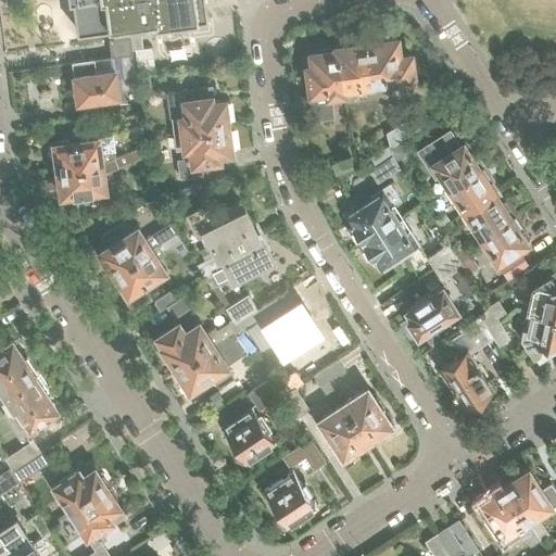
[(70,0),(70,1),(74,1),(78,32),(114,26),(115,30),(140,27),(201,19),(209,17),(205,0),(70,0)]
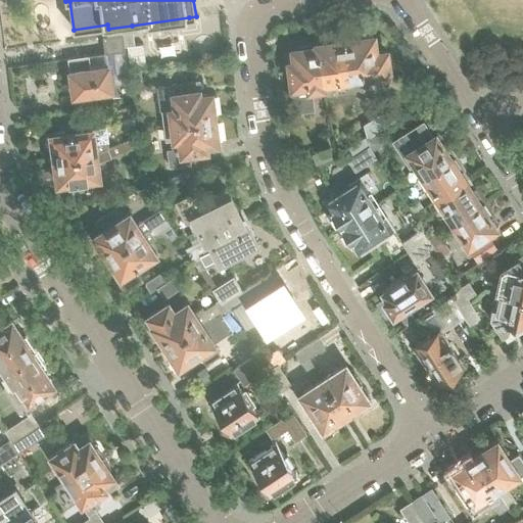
[(127,54),(123,35),(103,37),(106,53),(125,51),(126,54),(127,54)]
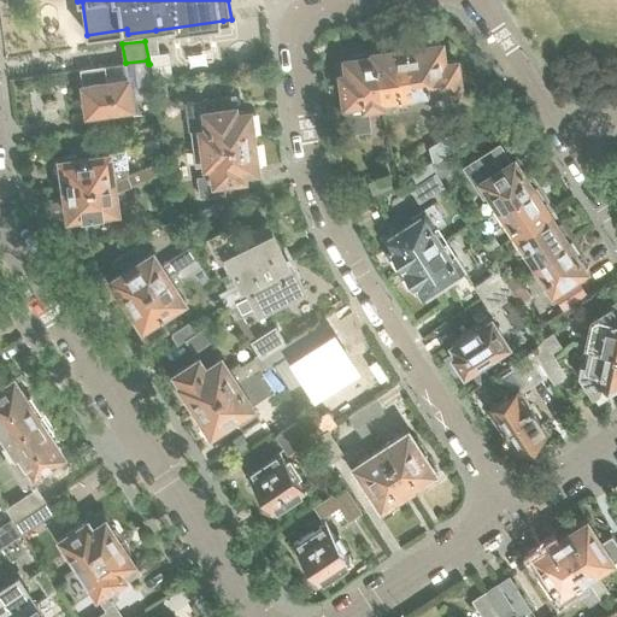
[(460,87),(457,60),(444,62),(442,54),(444,54),(444,51),(442,51),(441,42),(407,47),(415,94),(445,89),(446,101),(460,100),(458,87),(460,87)]
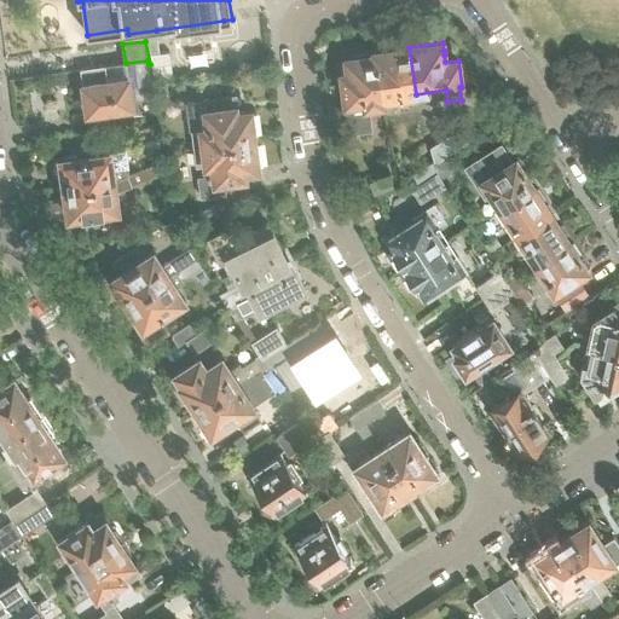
[(416,94),(409,47),(375,52),(375,55),(383,106),(403,103),(401,97),(416,94)]
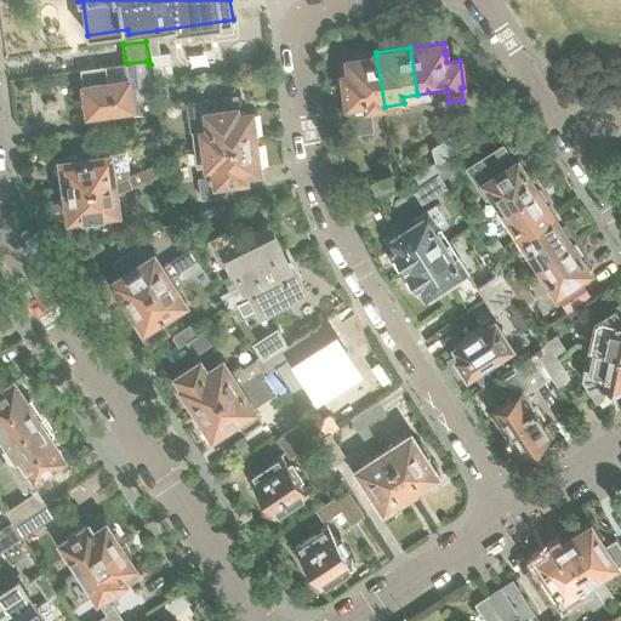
[(385,107),(376,55),(371,56),(371,55),(353,57),(353,58),(348,60),(351,73),(343,74),(348,103),(349,103),(351,107),(348,108),(352,131),(370,129),(368,109),(385,107)]
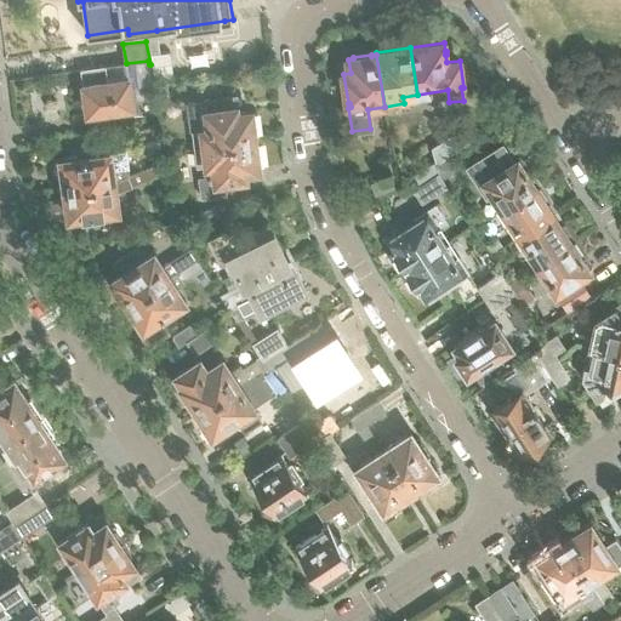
[(130,89),(153,85),(151,64),(149,64),(148,61),(126,63),(127,78),(108,81),(106,67),(81,69),(87,113),(110,109),(110,115),(123,114),(121,108),(132,107),(130,89)]
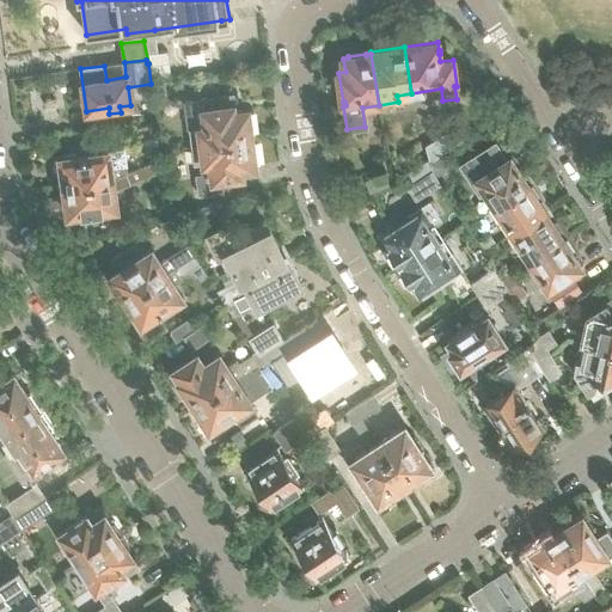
[(251,133),(249,115),(248,115),(248,110),(233,112),(233,108),(236,106),(234,95),(185,101),(191,147),(251,139),(250,133),(251,133)]
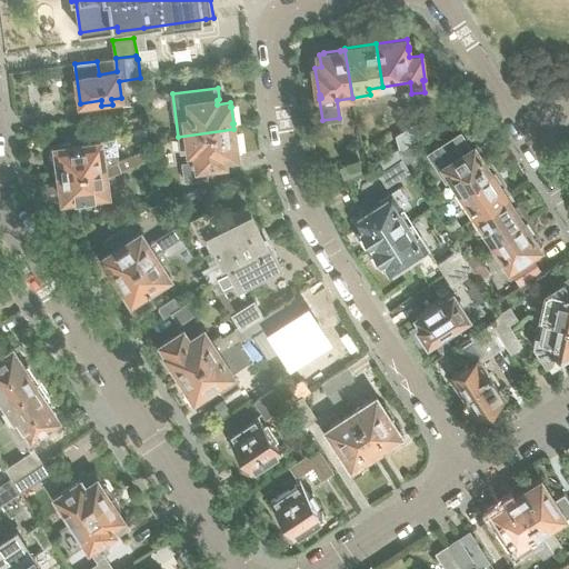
[(400,150),(433,128),(426,117),(396,136),(400,150)]
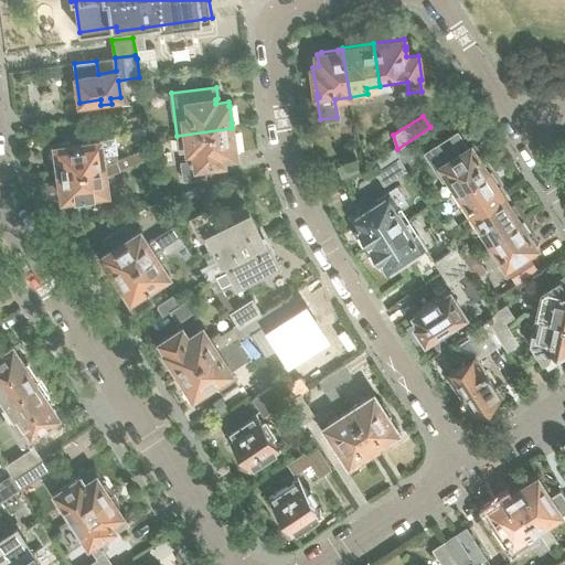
[(223,157),(235,155),(235,150),(236,150),(234,134),(233,134),(232,128),(177,136),(177,137),(180,152),(194,151),(196,161),(185,163),(188,181),(206,178),(204,164),(224,162),(223,157)]
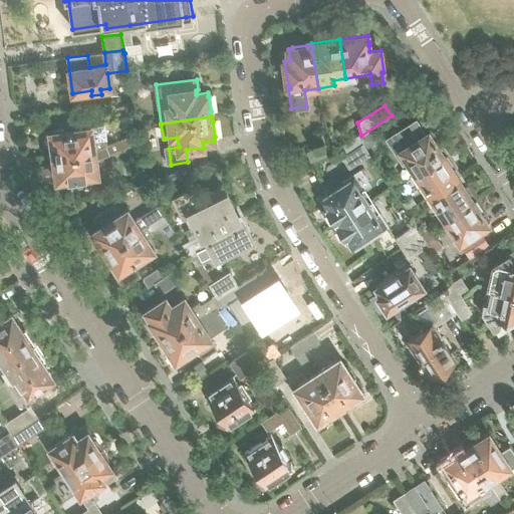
[(107,145),(105,126),(50,133),(51,136),(48,139),(49,145),(52,147),(54,157),(94,151),(107,145)]
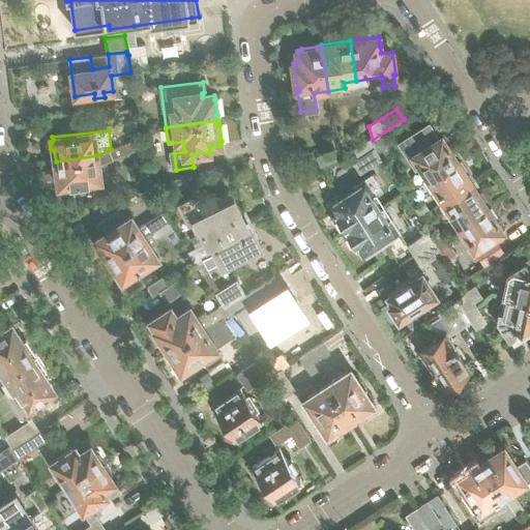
[(431,178),(462,157),(452,143),(449,145),(448,144),(447,145),(442,137),(436,140),(436,139),(421,147),(422,149),(414,153),(431,178)]
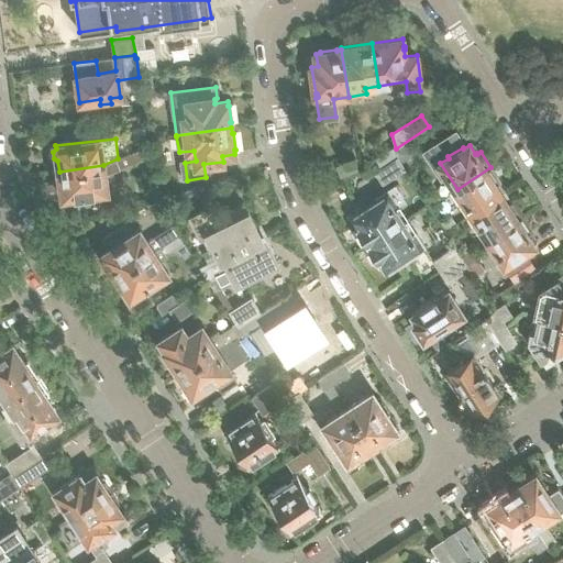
[(107,190),(106,176),(147,159),(143,148),(118,158),(103,165),(59,172),(61,183),(58,186),(59,192),(63,195),(63,197),(107,190)]
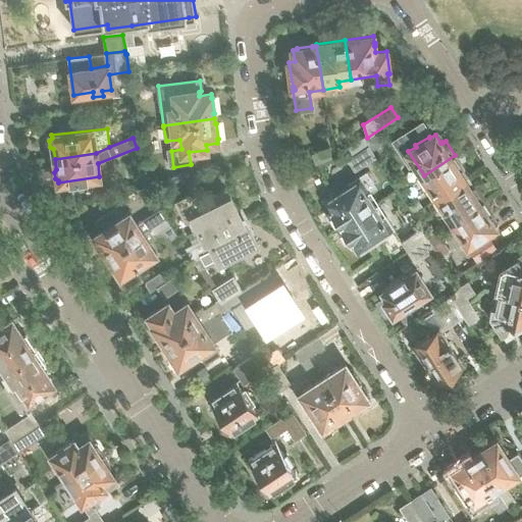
[(336,156),(332,146),(312,155),(316,165),(336,156)]
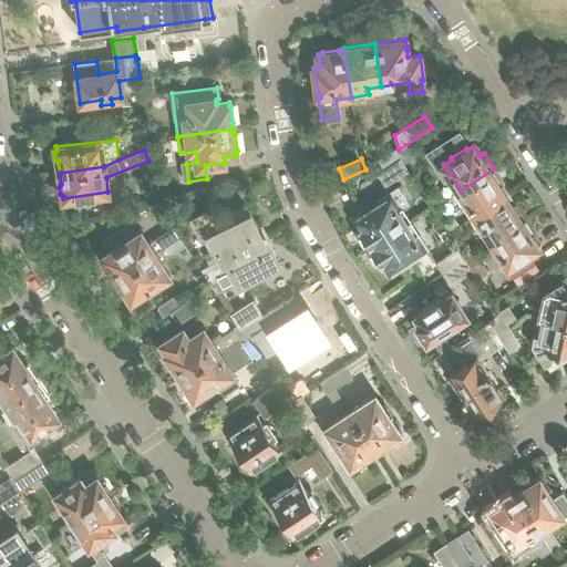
[(387,186),(408,171),(399,160),(378,174),(387,186)]
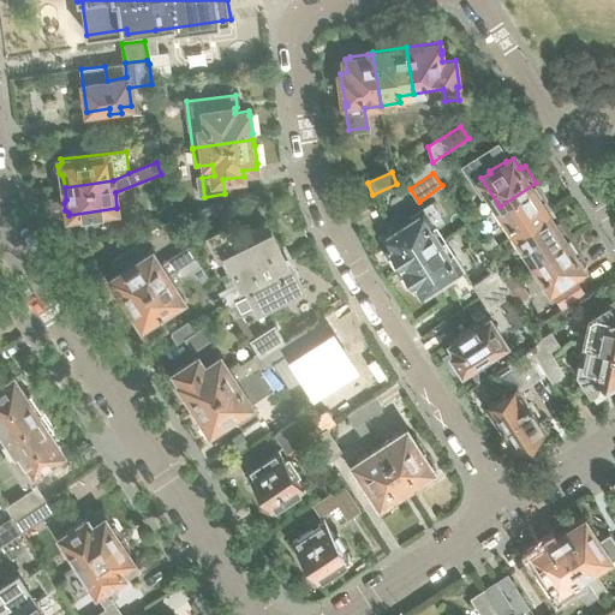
[(548,213),(542,204),(543,203),(542,202),(547,199),(536,183),(500,207),(517,233),(548,213)]
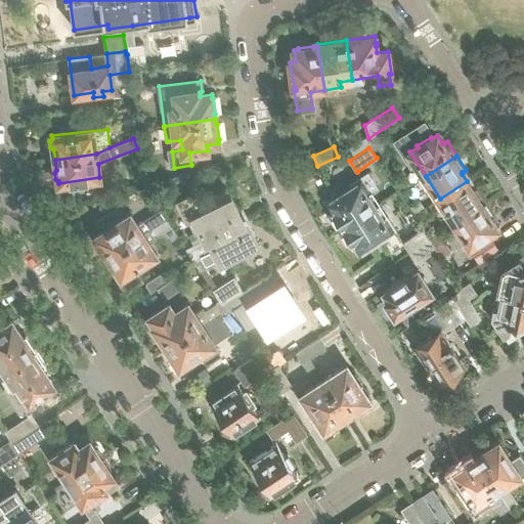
[(376,206),(368,193),(378,187),(368,173),(348,185),(350,188),(329,203),(334,210),(331,211),(342,227),(376,206)]
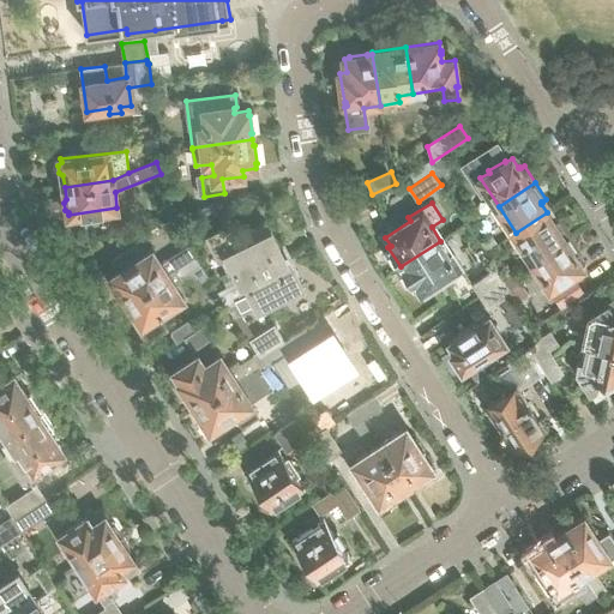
[(533,260),(570,236),(559,220),(555,222),(554,221),(553,222),(547,212),(516,233),(533,260)]
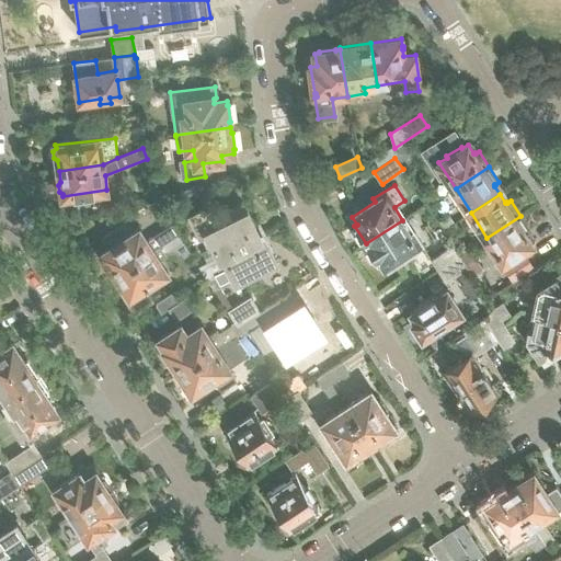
[(261,235),(248,207),(242,209),(240,204),(218,215),(213,204),(209,206),(206,199),(189,208),(209,248),(203,252),(207,262),(226,253),(261,235)]
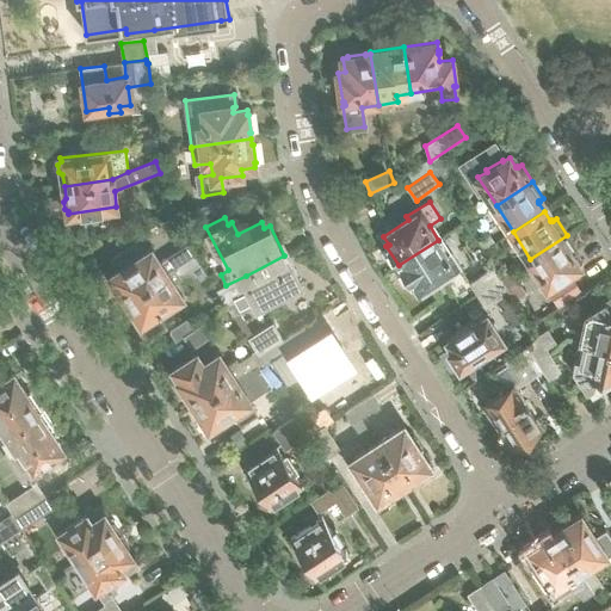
[(495,242),(491,234),(479,241),(485,251),(495,242)]
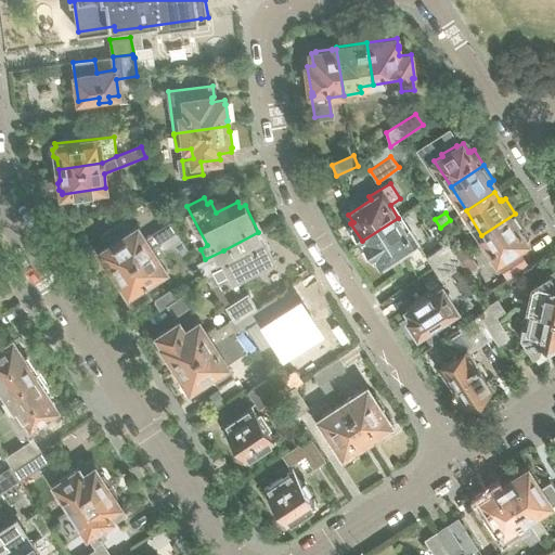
[(526,242),(520,233),(521,232),(520,231),(525,229),(515,214),(481,235),(498,260),(526,242)]
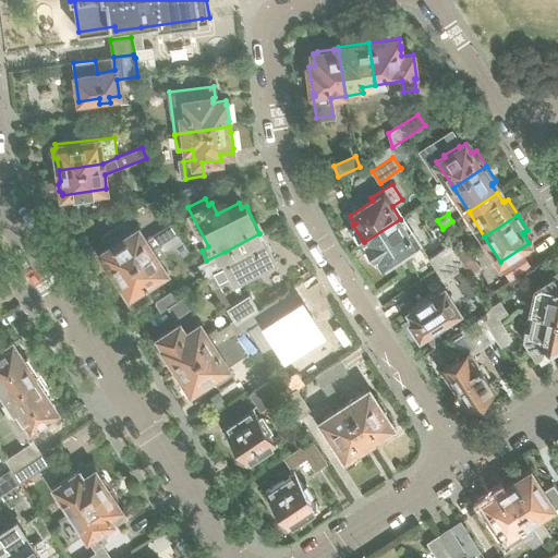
[(422,245),(415,235),(413,237),(400,219),(364,242),(376,262),(378,259),(383,267),(405,252),(408,255),(422,245)]
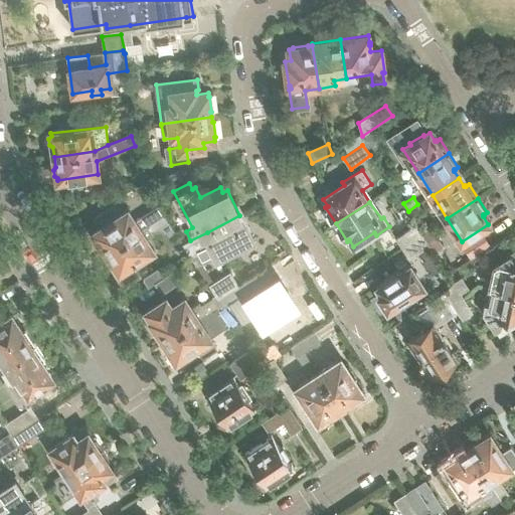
[(423,211),(418,204),(417,204),(408,211),(407,211),(411,217),(412,218),(423,211)]
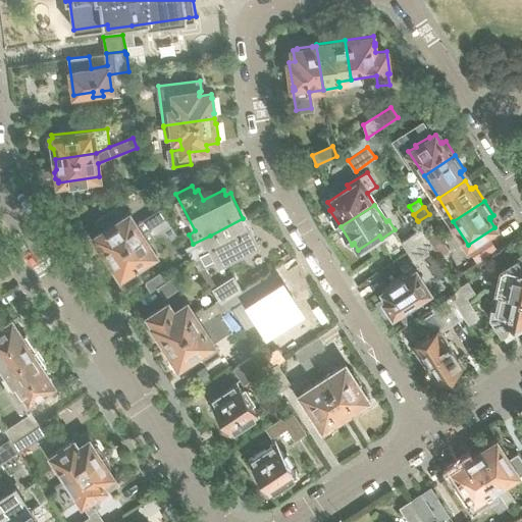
[(108,256),(166,218),(160,208),(137,223),(129,213),(122,218),(116,209),(96,222),(102,231),(95,236),(96,238),(95,242),(99,247),(102,248),(108,256)]
